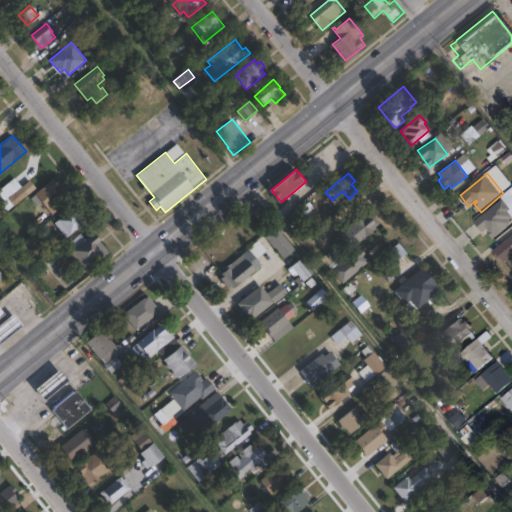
[(70,199),(53,214),(42,202),(38,206),(31,198),(54,177),(60,184),(58,186),(70,199)]
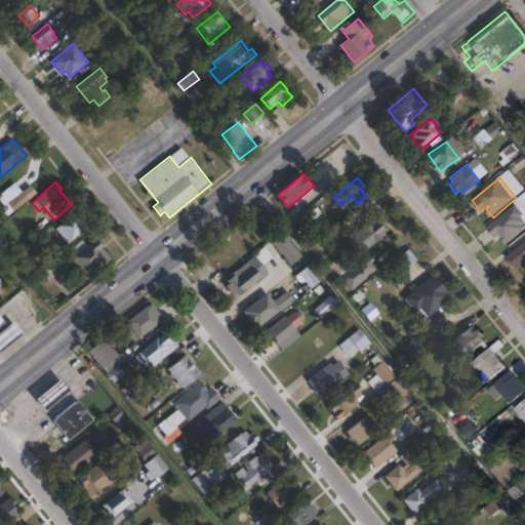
[(30,199),(14,211),(8,204),(31,185),(34,190),(27,196),(30,199)]
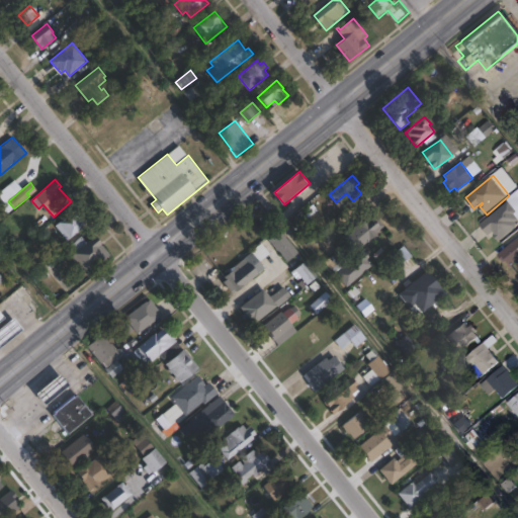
[(517,223),(517,225),(498,242),(493,236),(493,235),(491,232),(486,235),(478,225),(506,202),(513,212),(511,214),(517,223)]
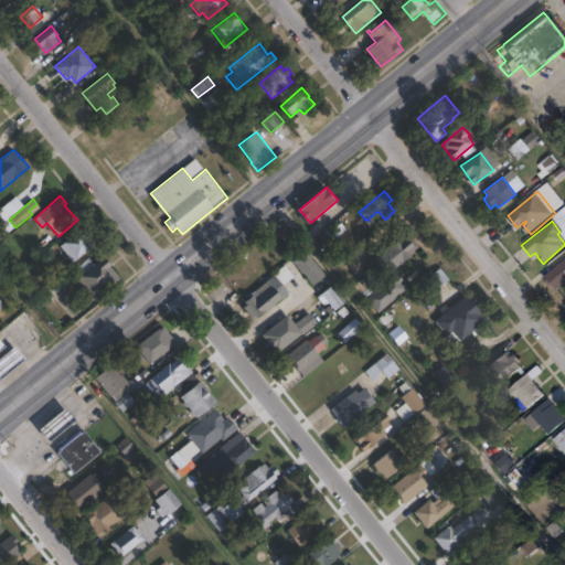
[(92,246),(72,262),(61,246),(83,228),(94,244),(91,246),(92,246)]
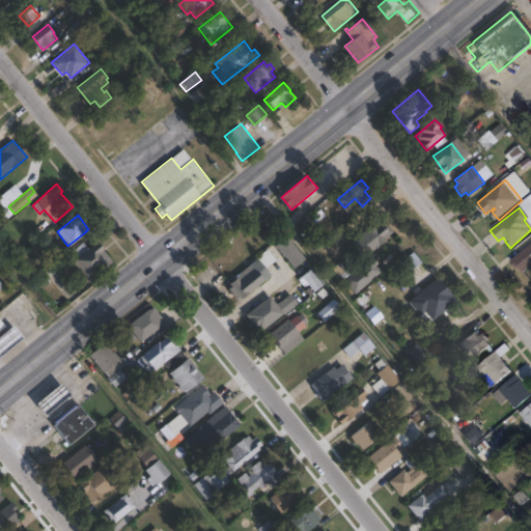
[(387,223),(393,231),(386,238),(388,241),(381,246),(376,242),(368,248),(373,254),(365,261),(351,244),(359,238),(362,242),(371,235),(367,231),(375,224),(379,228),(387,223)]
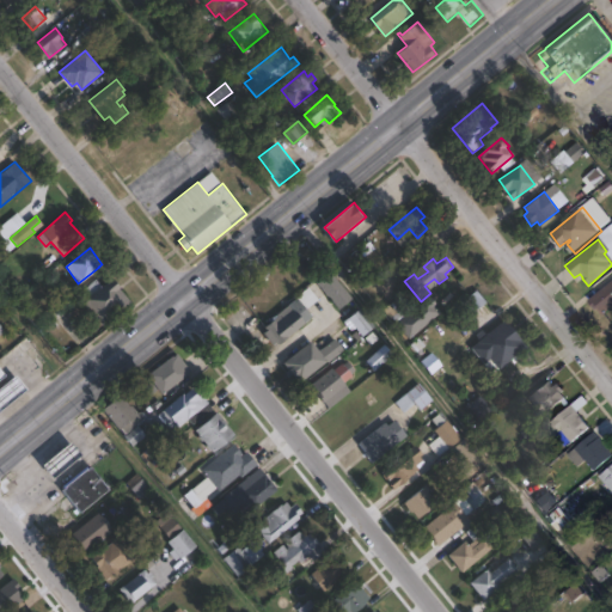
[(352,300),(340,310),(319,282),(330,274),(331,273),(353,299),(352,300)]
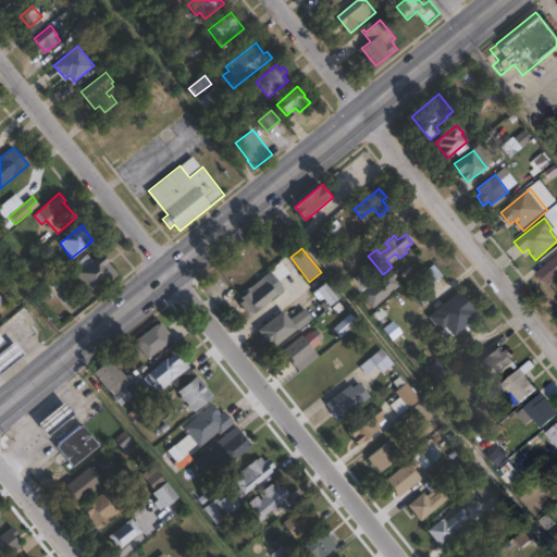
[(116,279),(109,285),(108,284),(95,294),(93,291),(89,293),(75,276),(103,254),(110,262),(107,264),(116,279)]
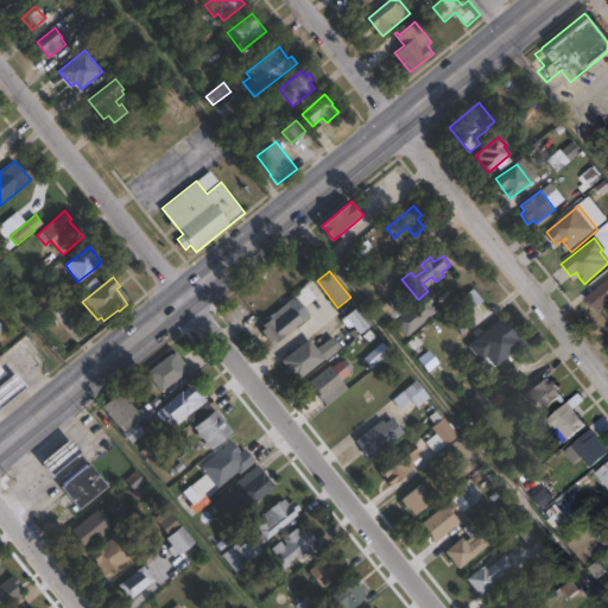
[(607,308),(603,312),(597,305),(595,308),(588,298),(607,282),(607,308)]
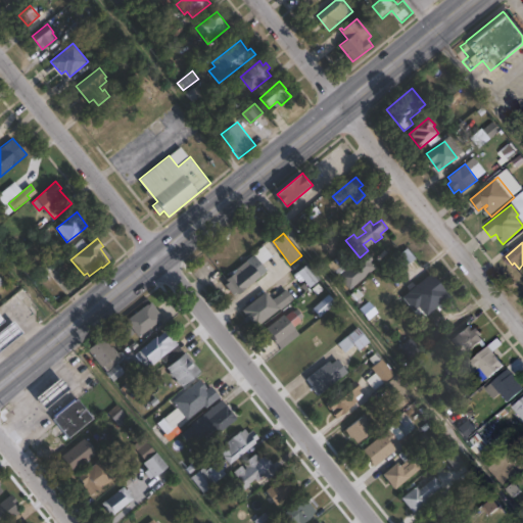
[(265,245),(269,251),(270,250),(274,255),(263,264),(268,271),(239,294),(237,292),(234,295),(225,285),(229,282),(227,280),(235,273),(234,271),(237,268),(238,269),(254,254),(254,253),(265,245)]
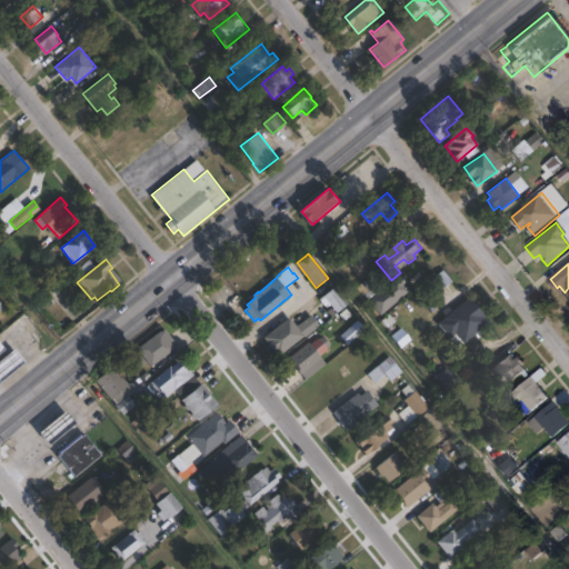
[(348,305),(338,313),(323,296),(335,288),(336,287),(349,303),(348,305)]
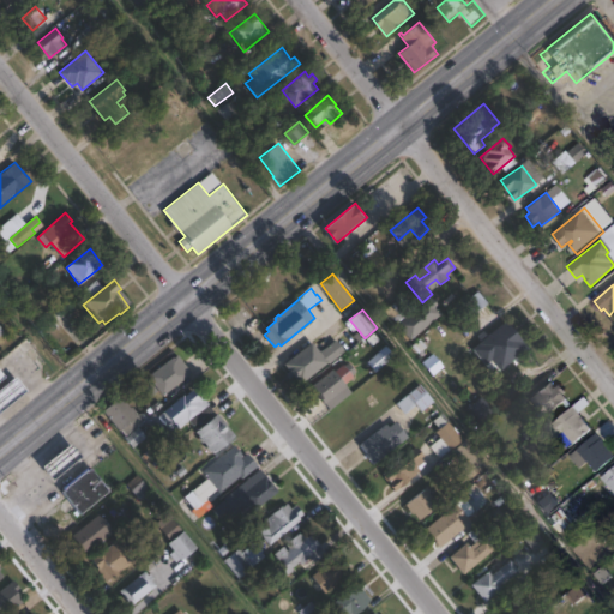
[(428,327),(411,342),(401,329),(405,324),(402,319),(414,309),(428,327)]
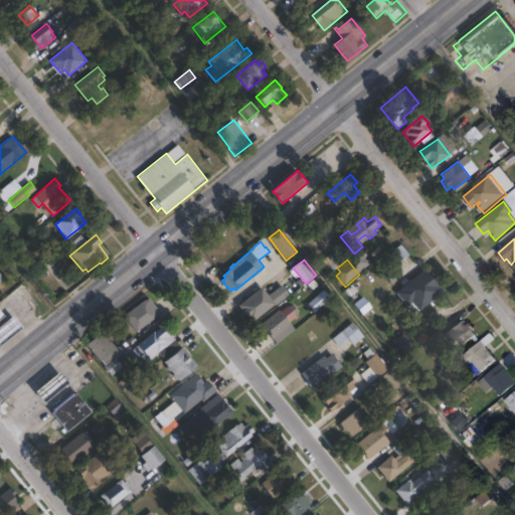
[(425,270),(444,293),(436,299),(439,303),(434,307),(431,303),(419,311),(413,303),(407,307),(396,293),(404,287),(401,282),(406,278),(409,282),(425,270)]
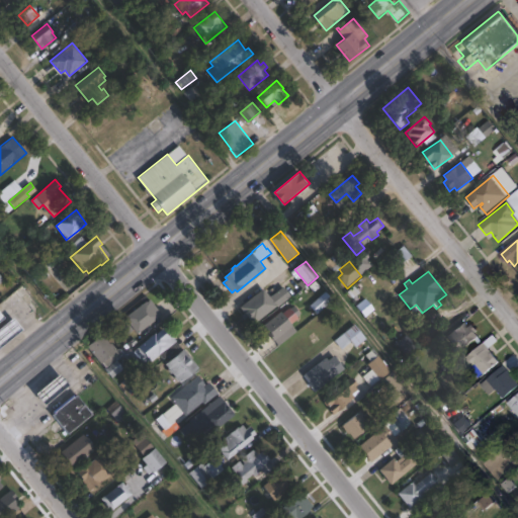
[(292,296),(279,308),(278,307),(254,325),(240,308),(264,288),(271,296),(284,286),(292,296)]
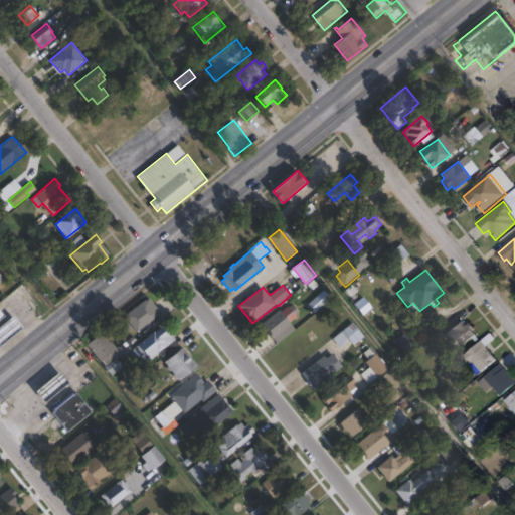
[(150,298),(162,313),(137,332),(125,316),(146,299),(147,300),(150,298)]
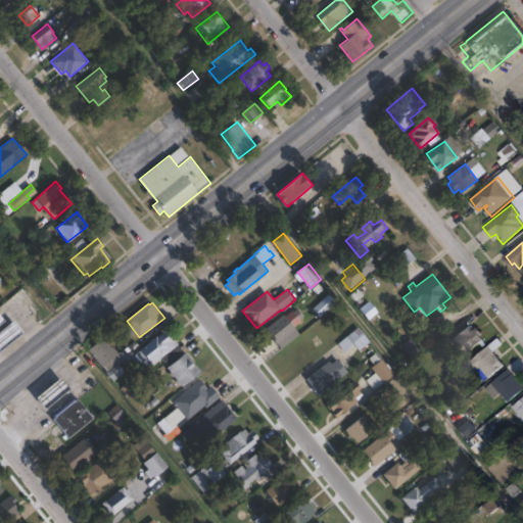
[(297,308),(303,316),(300,319),(301,321),(294,327),(299,334),(282,349),(277,343),(278,342),(267,328),(284,314),(286,317),(293,311),(293,312),(297,308)]
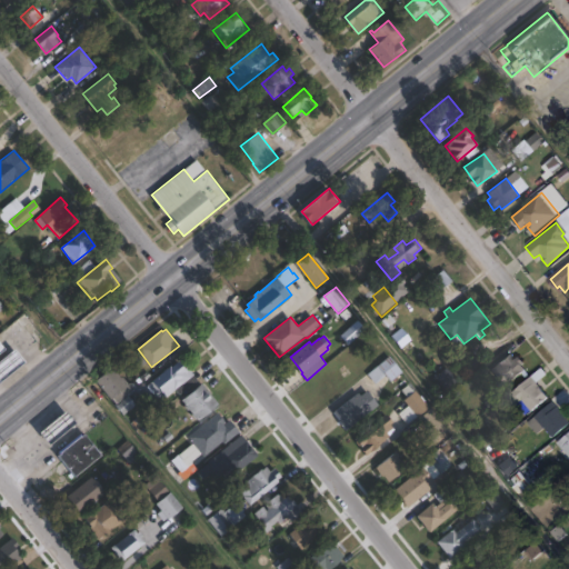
[(26,361),(0,382),(0,360),(16,349),(26,361)]
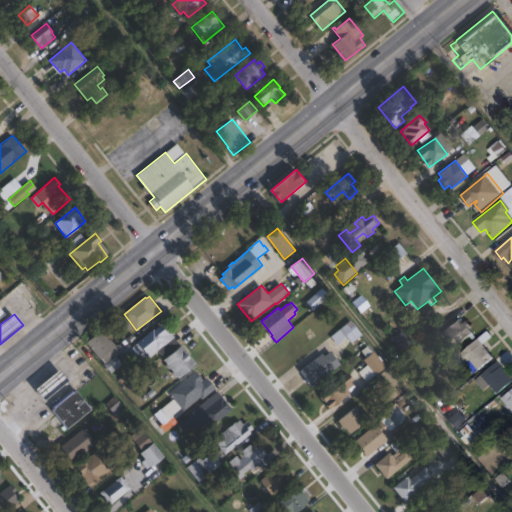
[(460,318),(465,324),(469,320),(474,325),(472,327),(476,332),(452,352),(448,347),(452,344),(443,332),(460,318)]
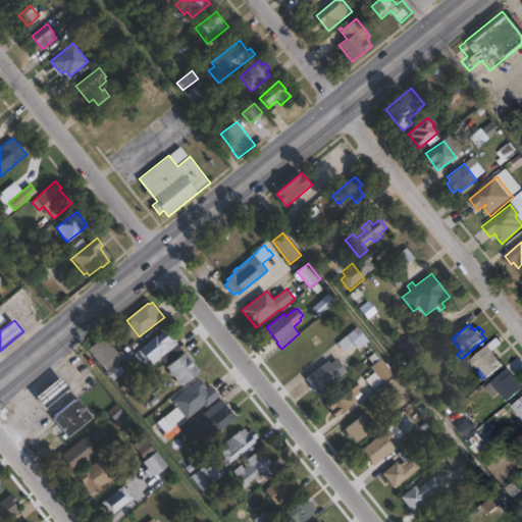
[(369,342),(350,358),(337,344),(358,327),(369,342)]
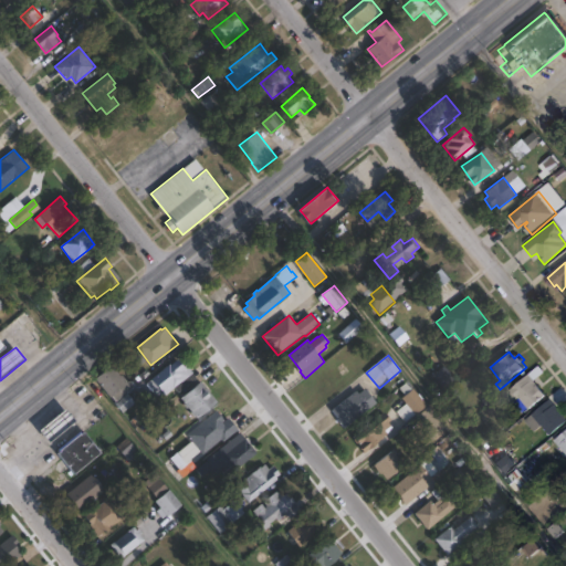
[(178,358),(185,366),(187,365),(194,373),(192,374),(198,380),(180,395),(174,388),(166,395),(163,390),(155,396),(158,399),(149,407),(142,397),(136,401),(129,392),(144,381),(146,384),(170,364),(170,365),(178,358)]
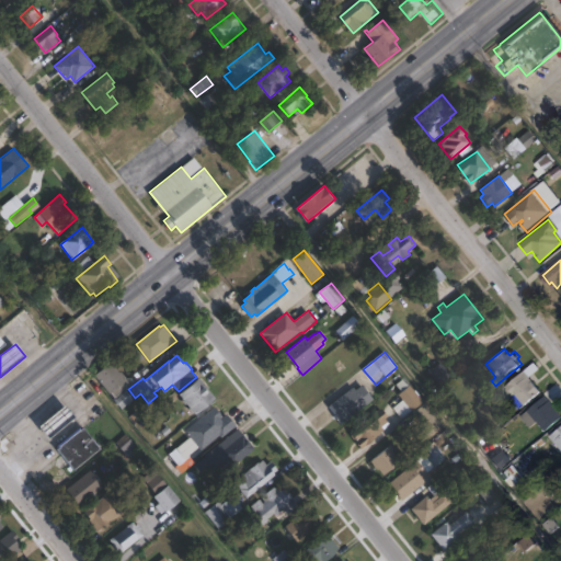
[(109,358),(121,373),(122,371),(124,375),(123,376),(126,379),(129,377),(134,382),(116,397),(113,392),(111,395),(94,375),(101,370),(99,367),(109,358)]
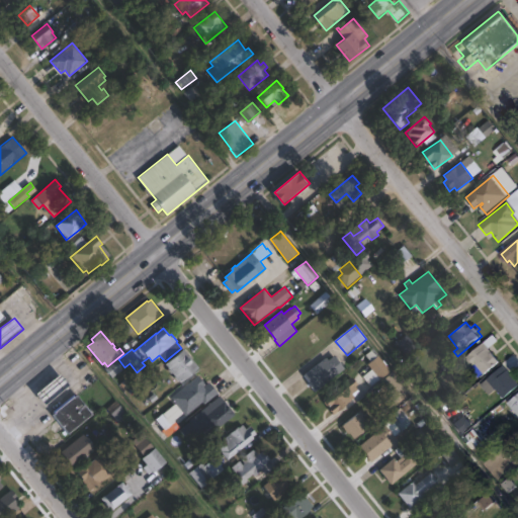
[(503,363),(488,376),(478,364),(470,370),(463,362),(495,335),(501,341),(491,349),(503,363)]
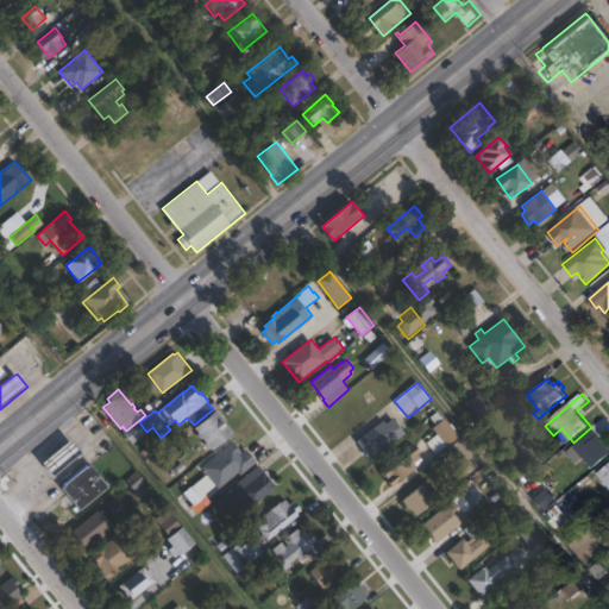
[(234,433),(213,450),(203,439),(201,440),(196,435),(199,434),(194,428),(217,410),(234,433)]
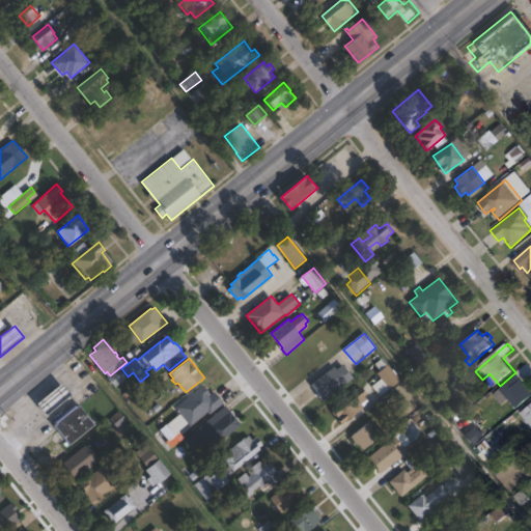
[(343,364),(354,379),(324,402),(315,393),(317,391),(312,385),(335,366),(337,369),(343,364)]
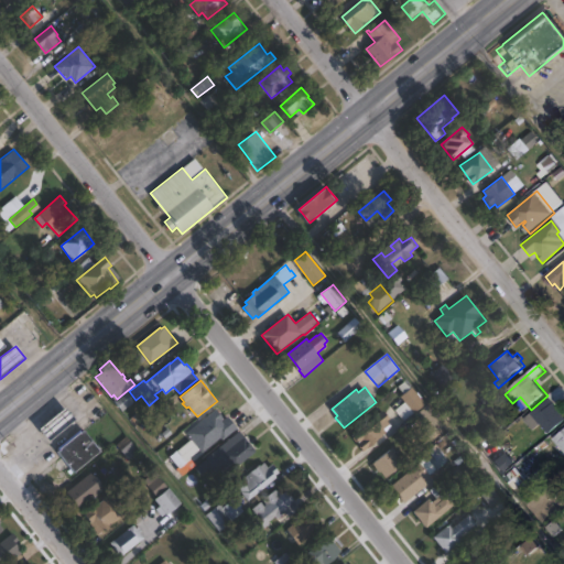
[(426,404),(414,413),(401,398),(412,388),(426,404)]
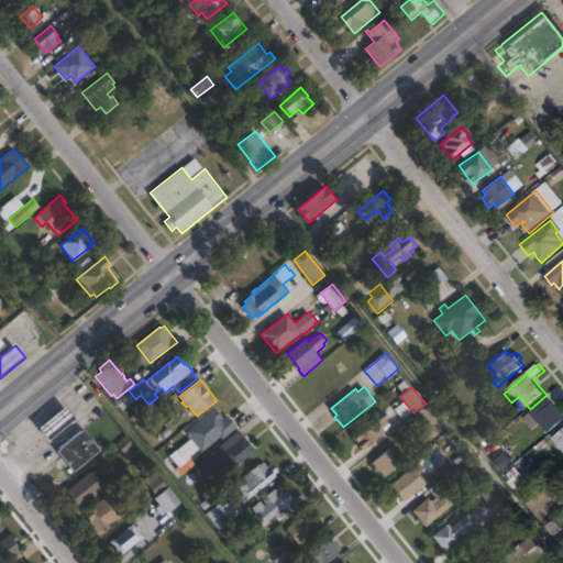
[(562,420),(550,432),(542,423),(533,431),(523,419),(549,398),(562,414),(562,420)]
